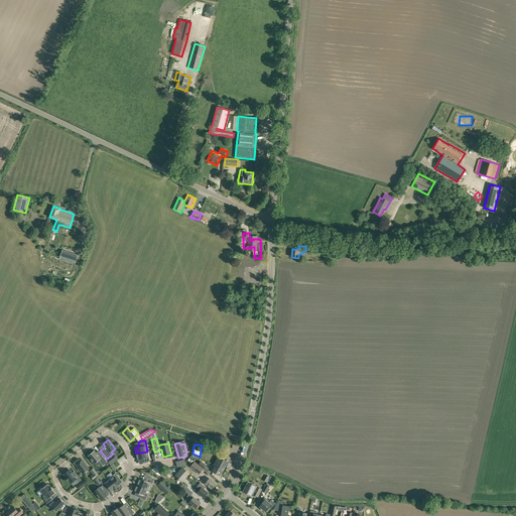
[(99,458),(94,450),(88,456),(95,464),(101,459),(105,465),(108,462),(102,455),(99,458)]
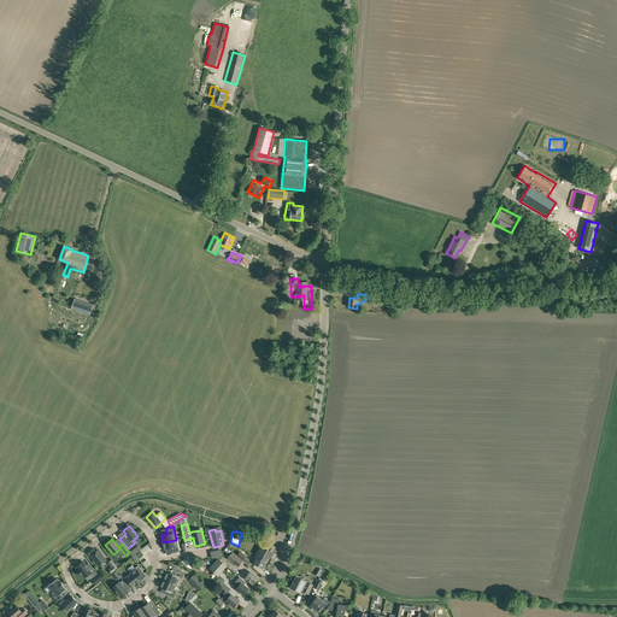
[(176,540),(163,542),(164,550),(170,548),(171,553),(180,552),(176,540)]
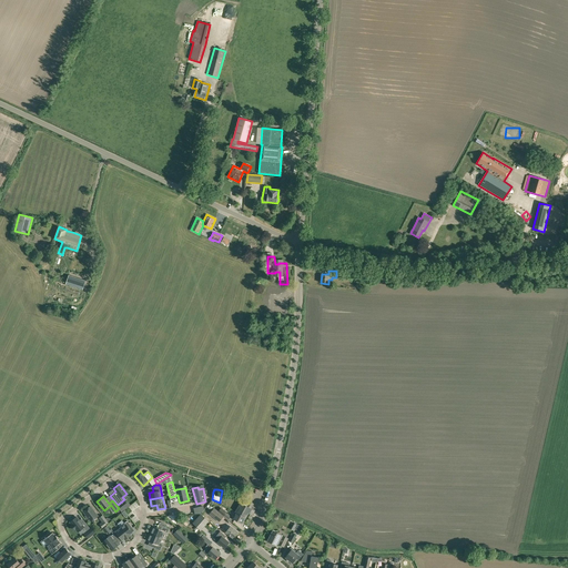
[(246,501),(242,498),(239,503),(240,504),(235,511),(236,513),(233,518),(242,524),(245,518),(246,518),(249,513),(252,515),(254,510),(251,508),(254,504),(247,500),(246,501)]
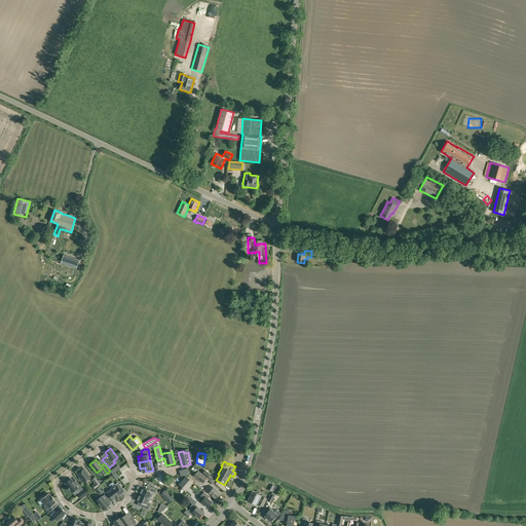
[(84,483),(90,478),(83,468),(77,474),(80,478),(79,478),(81,481),(82,480),(84,483)]
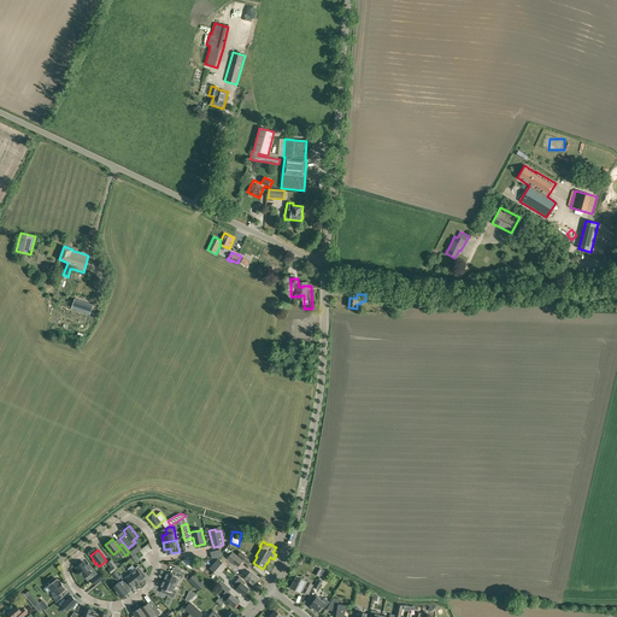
[(244,560),(242,560),(233,552),(227,558),(238,568),(244,560)]
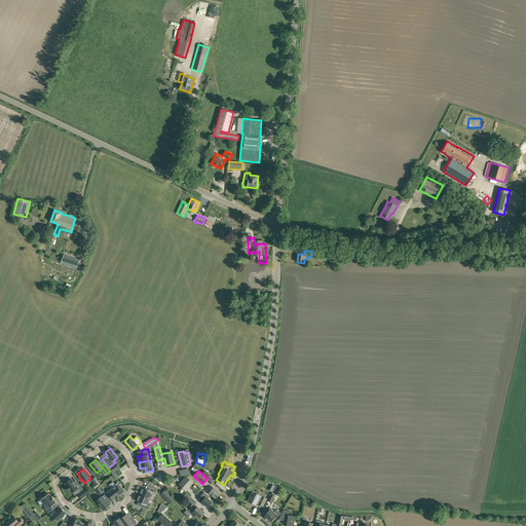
[(209,475),(203,471),(201,473),(207,477),(208,477),(207,478),(208,478),(212,481),(214,478),(210,475),(209,475)]
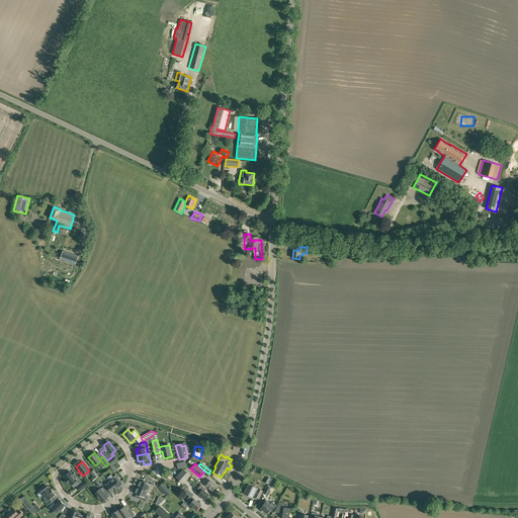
[(178,477),(177,478),(184,485),(184,484),(184,483),(186,481),(187,481),(191,476),(185,469),(180,475),(178,478),(178,477)]
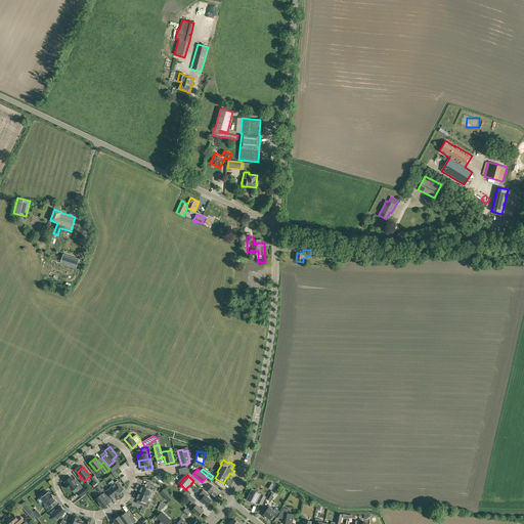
[(81,489),(74,480),(72,481),(69,478),(68,477),(66,479),(66,480),(64,481),(68,485),(67,485),(70,488),(71,488),(72,490),(73,489),(74,491),(77,489),(76,487),(77,487),(80,490),(81,489)]
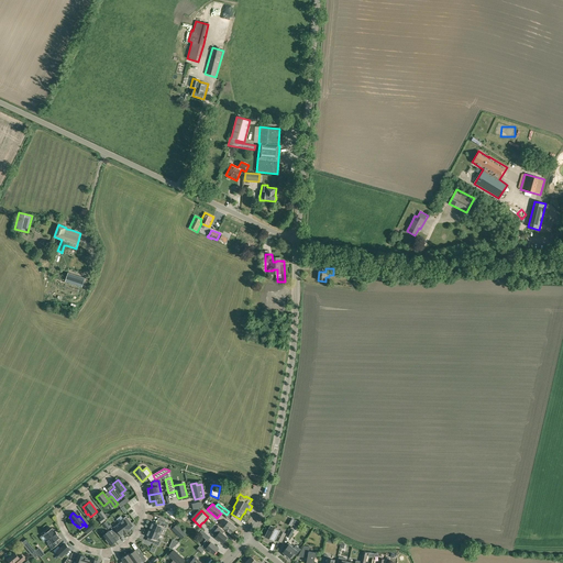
[(129,526),(132,523),(127,516),(123,519),(119,522),(120,523),(127,532),(130,530),(132,528),(129,526)]
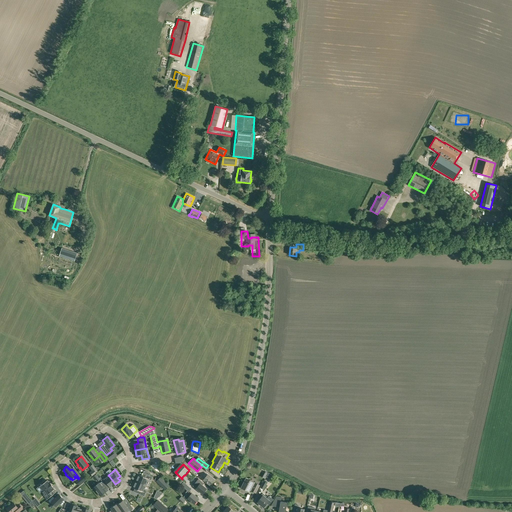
[(137,475),(135,480),(136,480),(136,481),(145,485),(148,479),(151,480),(152,477),(149,476),(147,475),(145,477),(139,474),(138,476),(137,475)]
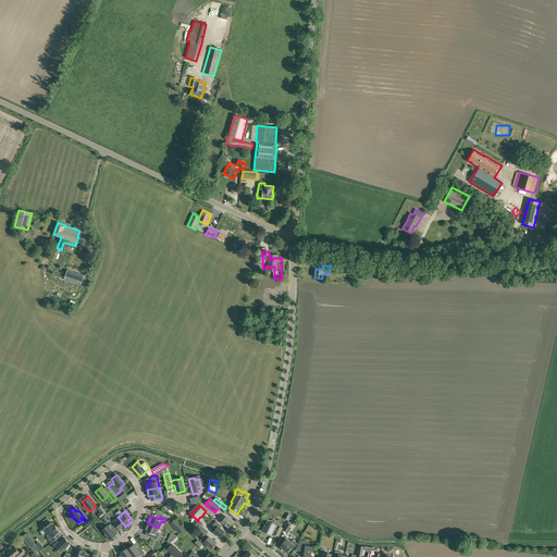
[(233,521),(226,516),(223,519),(221,517),(218,520),(222,524),(223,523),(229,528),(233,521)]
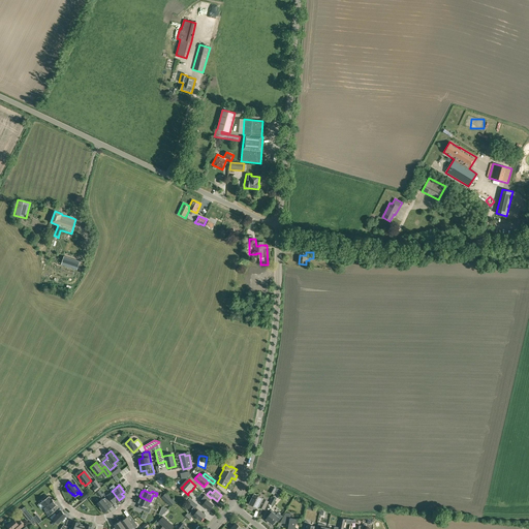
[(109,495),(107,494),(104,496),(105,498),(110,503),(112,501),(115,503),(116,502),(117,502),(119,500),(113,492),(109,495)]
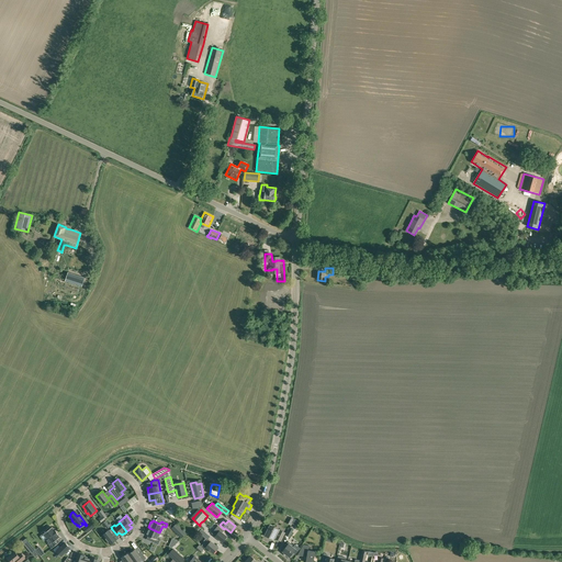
[(83,528),(87,532),(93,528),(90,524),(83,528)]
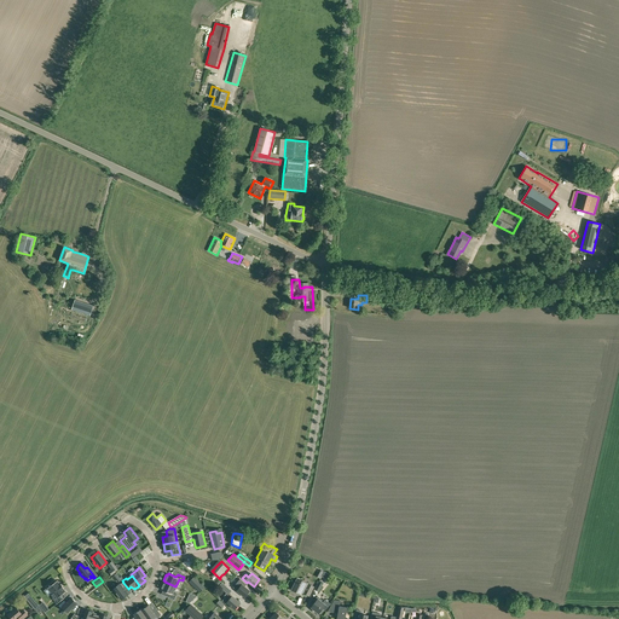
[(310,596),(314,586),(307,584),(298,578),(291,590),(301,595),(301,593),(302,593),(302,594),(310,596)]
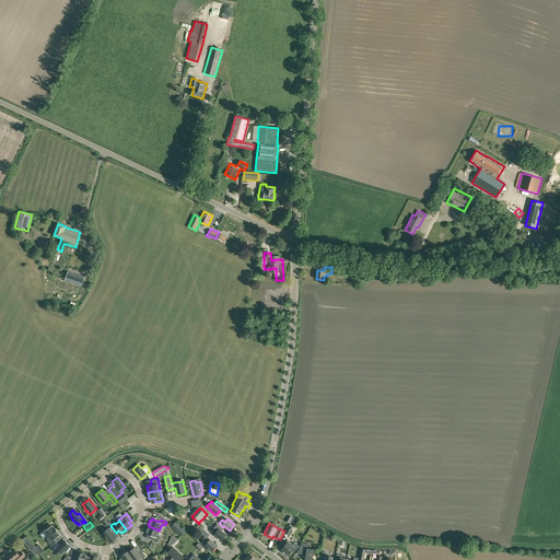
[(45,538),(51,546),(57,541),(55,538),(53,535),(57,532),(54,528),(50,525),(49,526),(48,525),(45,528),(46,529),(43,532),(46,537),(45,538)]
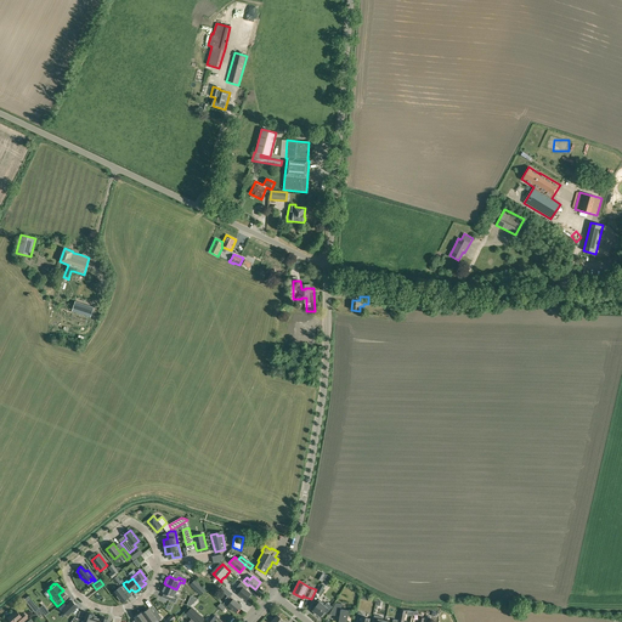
[(164,586),(160,591),(163,592),(162,593),(169,595),(167,599),(175,603),(177,595),(174,594),(176,589),(165,584),(165,586),(164,586)]
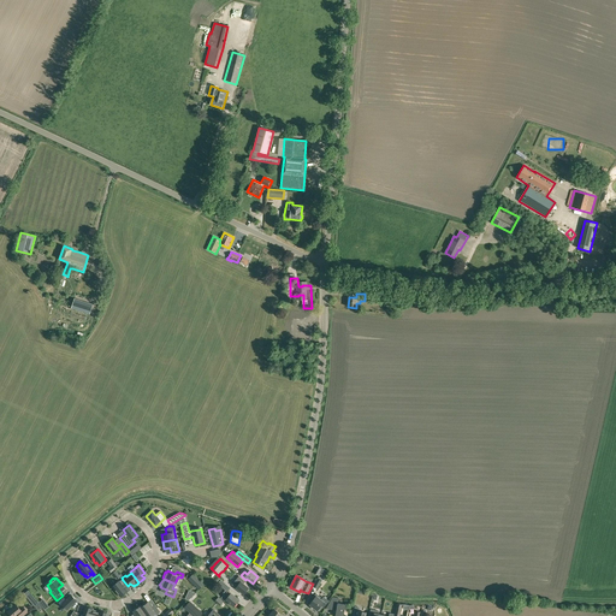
[(122,597),(128,592),(125,590),(129,587),(128,586),(123,580),(119,582),(113,587),(117,592),(119,596),(119,594),(122,597)]
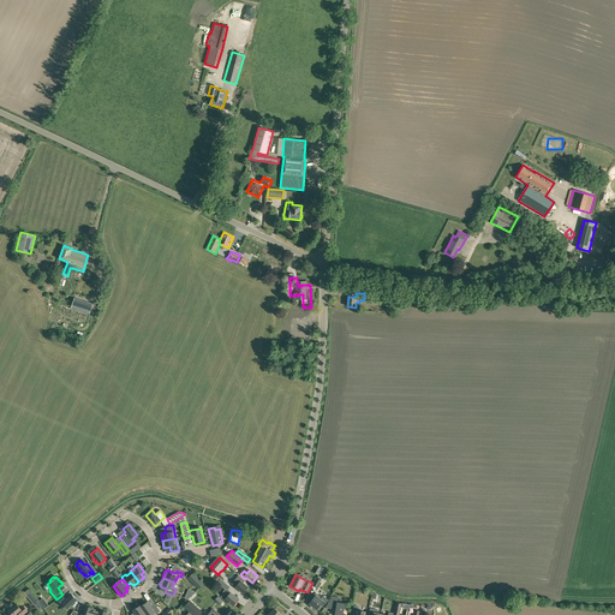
[(240,581),(237,579),(233,583),(237,585),(236,587),(243,593),(249,587),(240,581)]
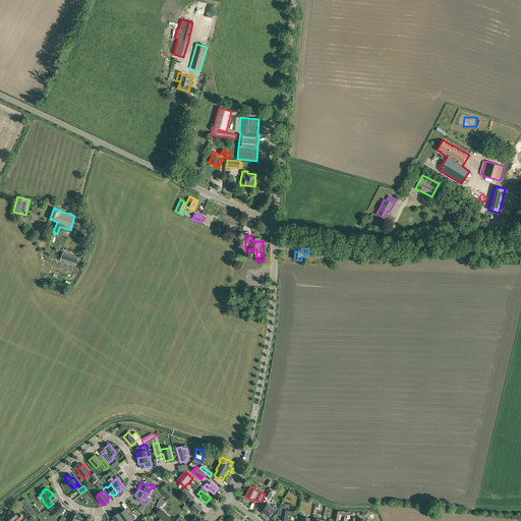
[(190,500),(193,497),(188,491),(185,495),(190,500)]
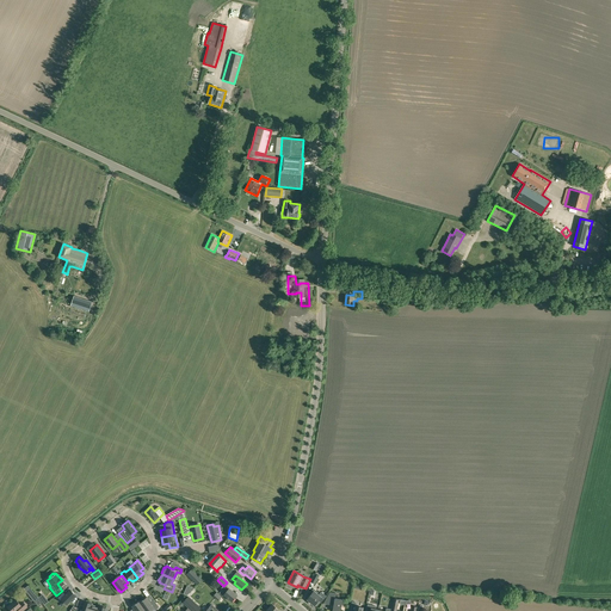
[(229,588),(226,586),(224,588),(223,587),(218,593),(223,597),(224,596),(232,602),(238,596),(229,588)]
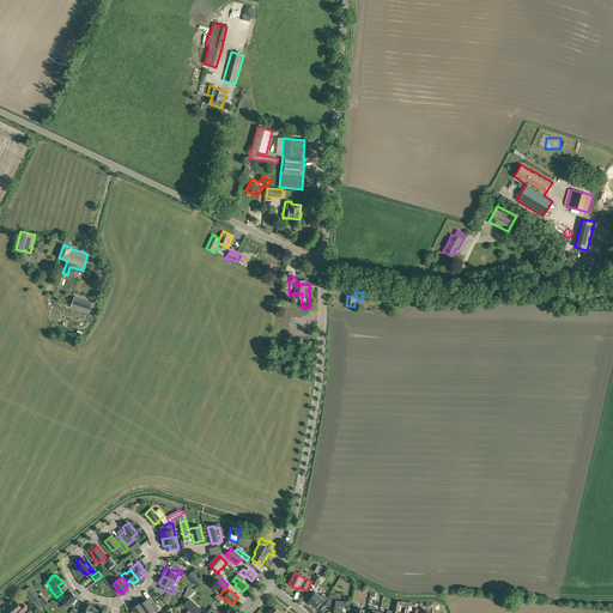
[(40,599),(32,590),(28,594),(36,602),(40,599)]
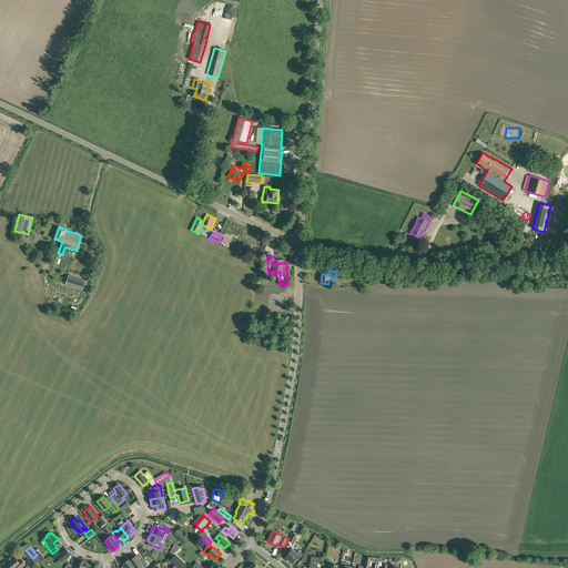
[(296,551),(295,550),(292,547),(286,553),(288,554),(285,558),(292,564),(295,559),(298,560),(303,554),(298,549),(296,551)]
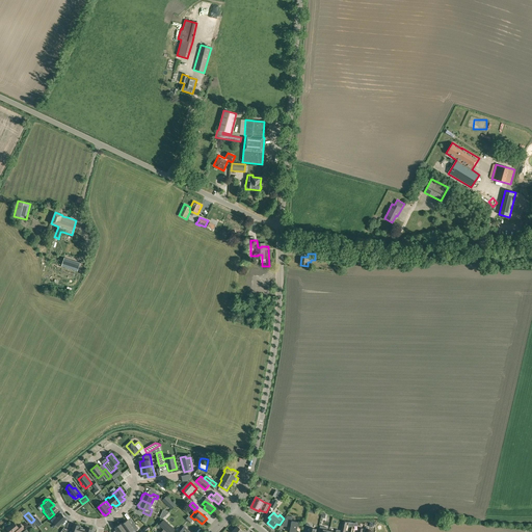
[(55,515),(50,521),(52,523),(53,522),(57,526),(65,519),(61,513),(57,517),(55,515)]
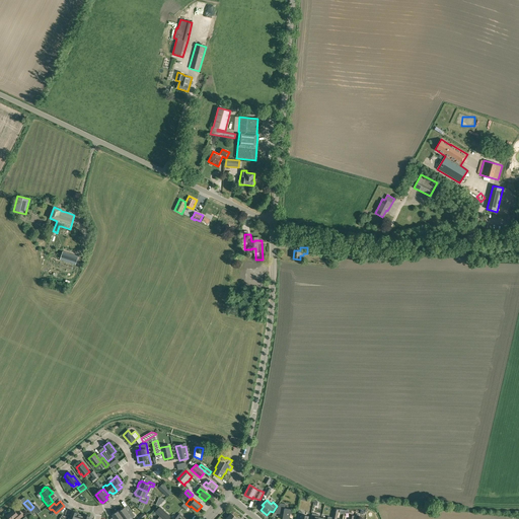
[(292,518),(290,518),(291,509),(285,508),(286,504),(284,504),(280,503),(277,508),(283,509),(284,510),(283,514),(282,518),(292,518)]
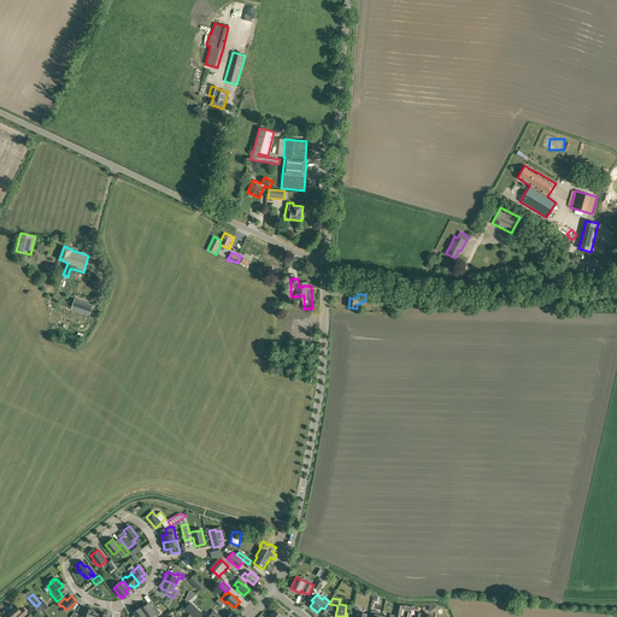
[(191,600),(183,607),(193,616),(200,616),(204,613),(191,600)]
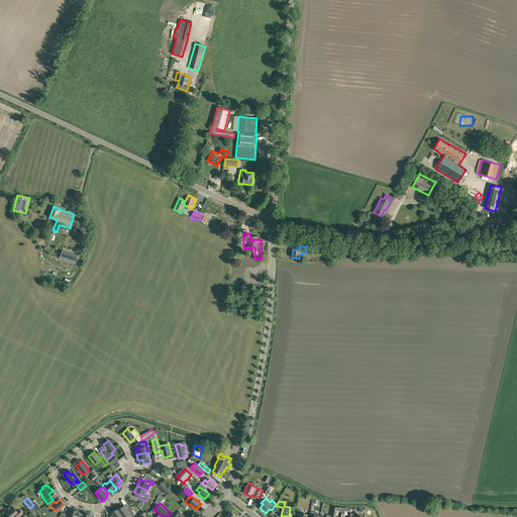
[(123,506),(118,510),(122,516),(128,516),(130,516),(131,516),(134,514),(130,508),(127,511),(124,506),(123,506)]
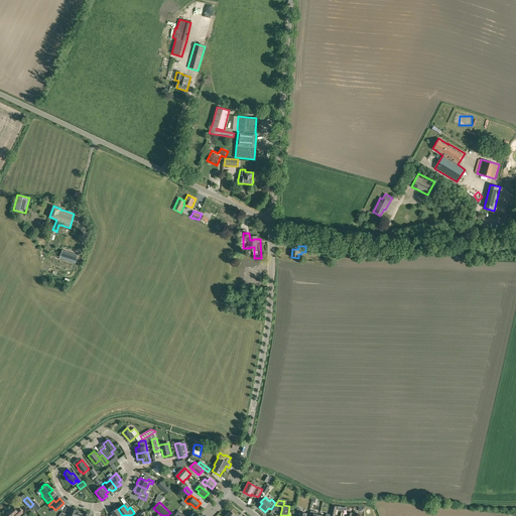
[(17,510),(13,506),(6,512),(8,515),(14,515),(18,515),(23,513),(19,508),(17,510)]
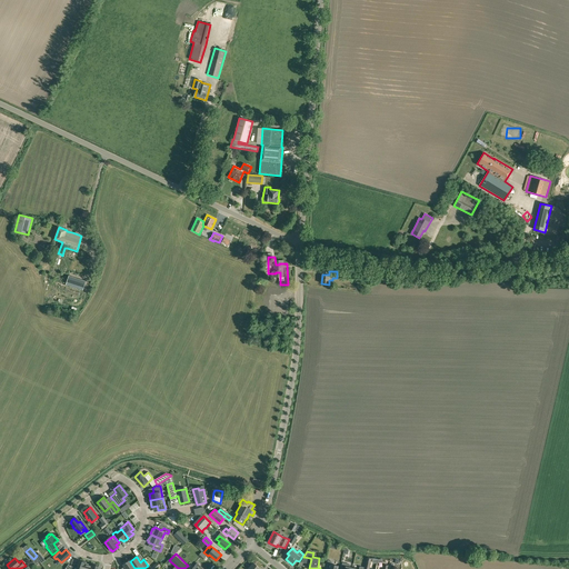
[(372,568),(369,568),(370,562),(369,561),(370,558),(367,558),(366,561),(365,568),(363,568),(372,568)]
